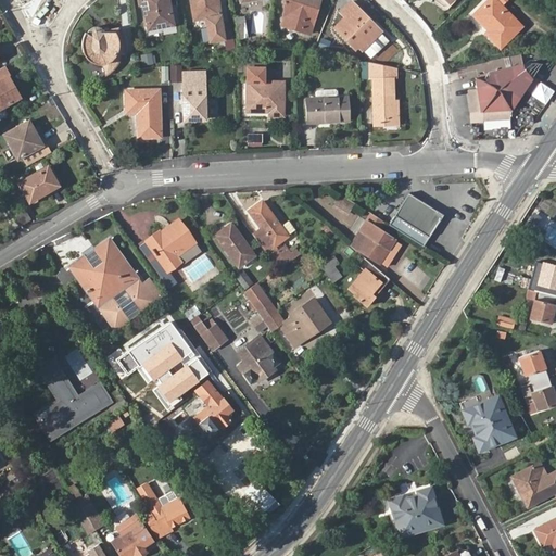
[(139,0),(147,33),(171,28),(165,0),(139,0)]
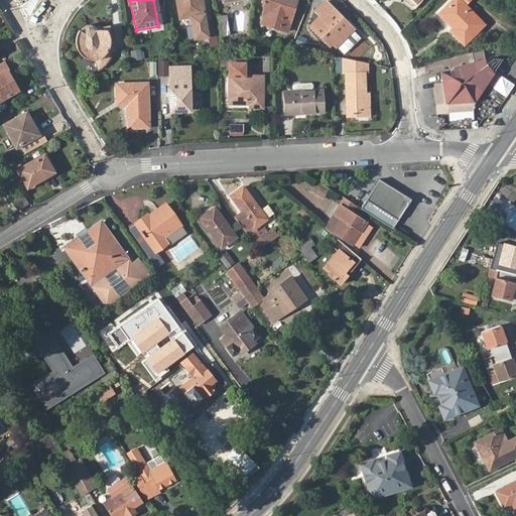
[(192,28),(207,26),(201,0),(174,0),(179,19),(190,18),(192,28)]
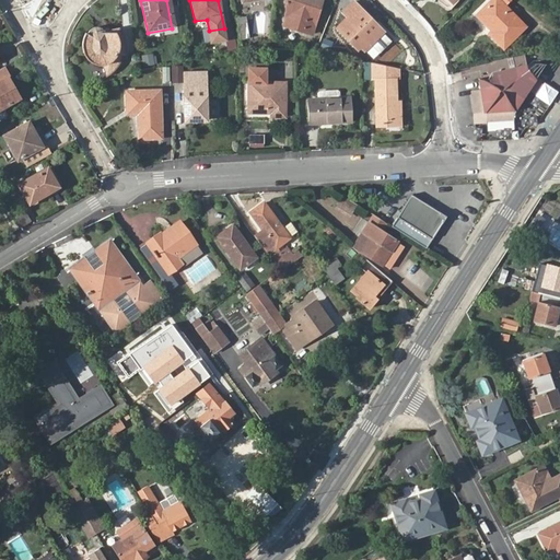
[(283,0),(287,11),(282,24),(312,33),(322,0),(283,0)]
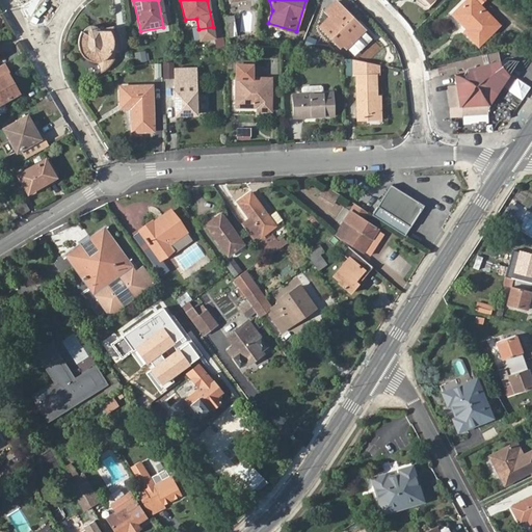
[(468,0),(454,15),(469,29),(466,31),(479,44),(498,25),(480,7),(487,0),(468,0)]
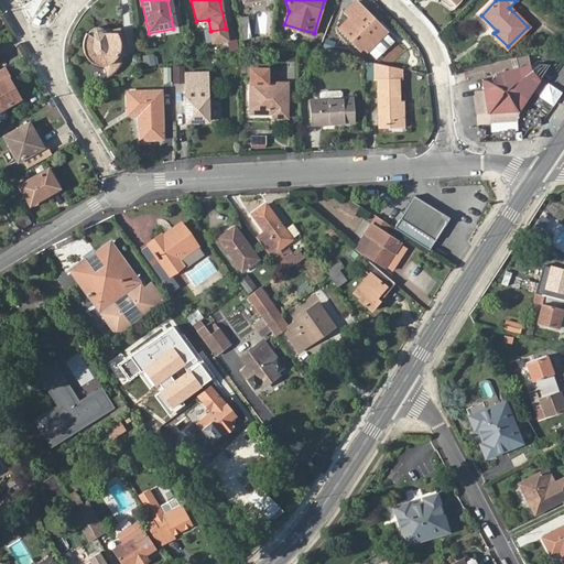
[(375,28),(378,25),(355,2),(345,12),(350,18),(340,28),(360,49),(362,46),(367,51),(382,35),(375,28)]
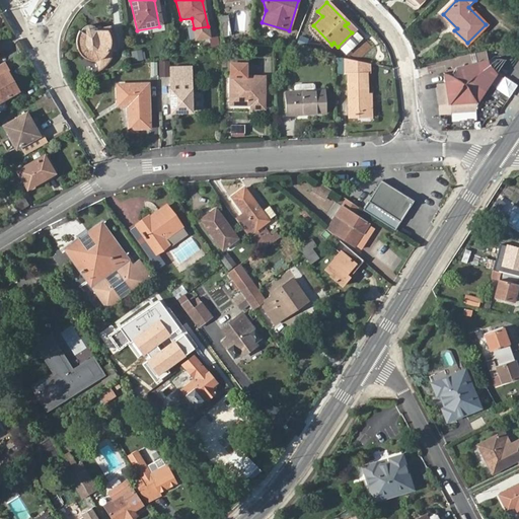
[(355,30),(348,23),(345,25),(352,32),(355,30)]
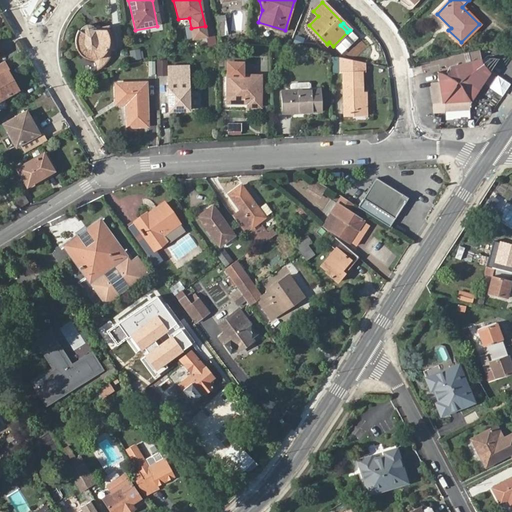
[(77,38),(77,45),(78,47),(79,50),(80,52),(84,55),(86,57),(88,58),(92,58),(97,71),(101,69),(103,68),(105,66),(109,62),(110,59),(110,57),(117,55),(113,41),(111,38),(109,33),(107,27),(93,30),(92,29),(90,27),(86,26),(83,27),(81,28),(78,30),(77,35),(77,38)]
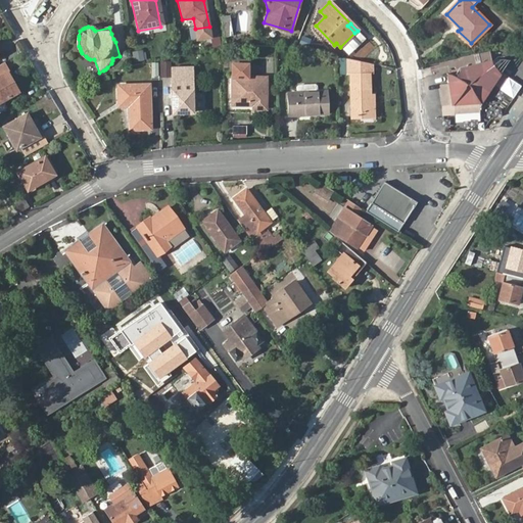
[(211,37),(209,27),(195,29),(197,40),(211,37)]
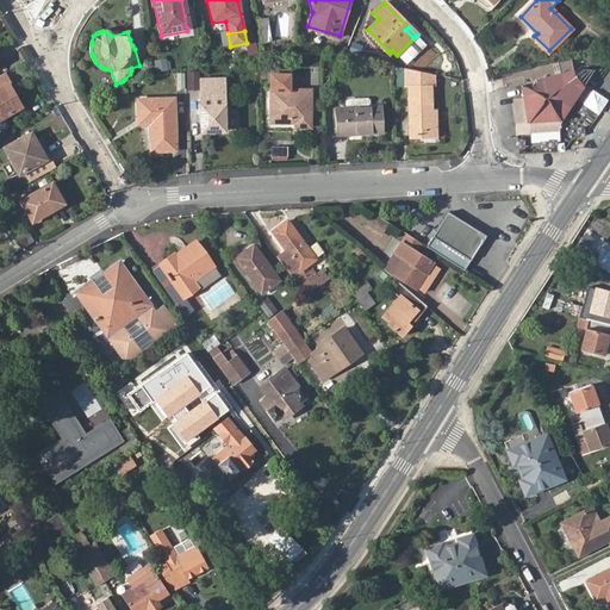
[(168,57),(155,60),(157,72),(170,69),(168,57)]
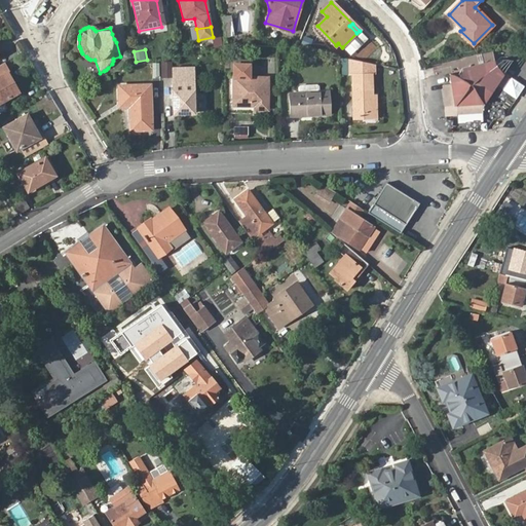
[(353,59),(340,55),(340,75),(354,74),(353,59)]
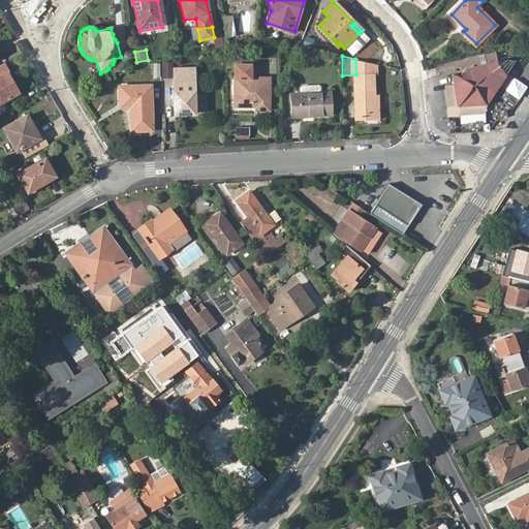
[(376,114),(375,95),(375,74),(374,63),(355,59),(356,74),(356,105),(360,105),(360,112),(356,112),(356,119),(367,119),(367,115),(376,114)]
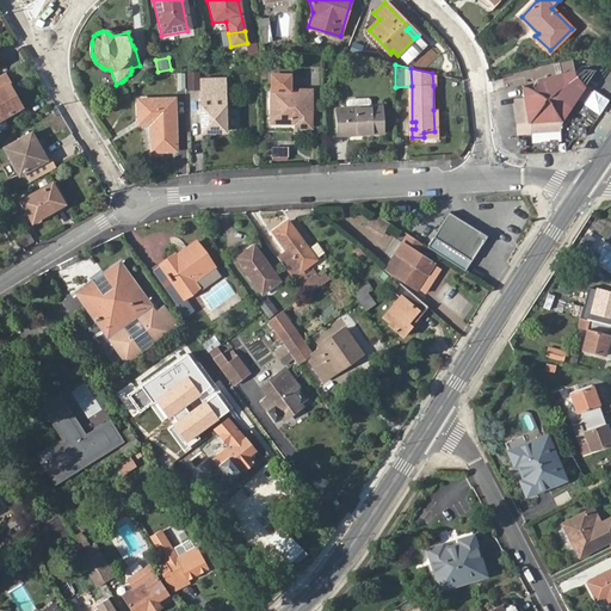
[(186,90),(198,90),(198,71),(186,71),(186,90)]
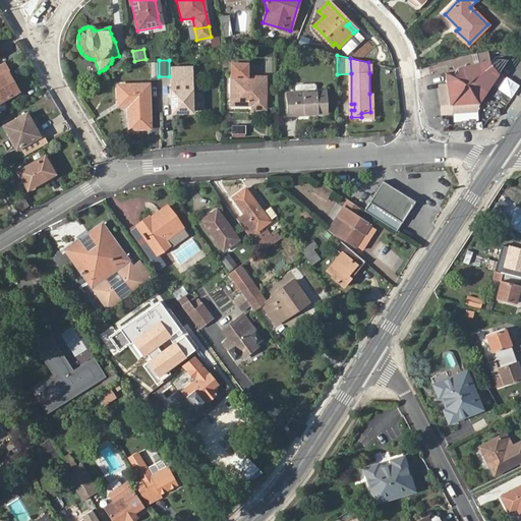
[(433,60),(429,61),(431,70),(449,66),(449,63),(440,65),(440,64),(435,65),(433,60)]
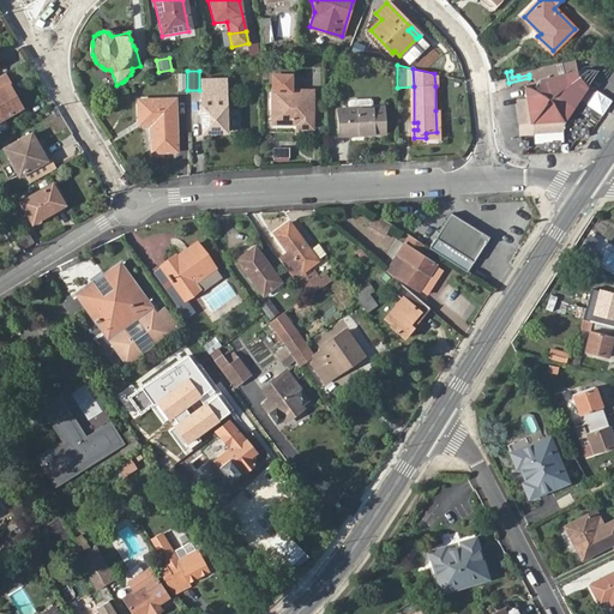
[(522,122),(533,120),(530,122),(531,125),(534,134),(564,132),(565,122),(566,125),(569,125),(566,121),(589,88),(590,90),(591,88),(581,73),(581,71),(531,80),(528,84),(525,82),(524,84),(527,85),(529,97),(517,98),(522,122)]
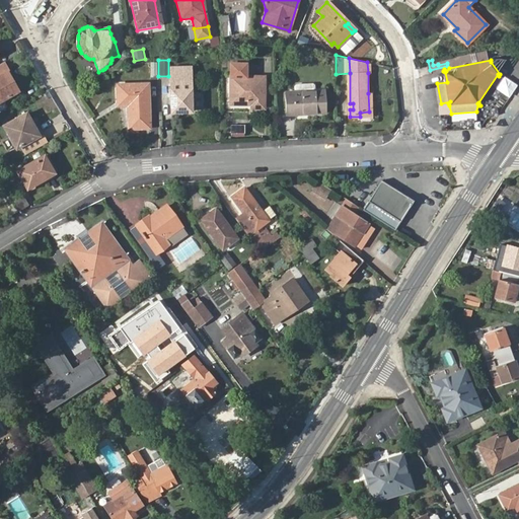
[(0,103),(6,99),(6,98),(14,93),(8,84),(12,82),(7,72),(8,71),(4,64),(0,65),(0,103)]
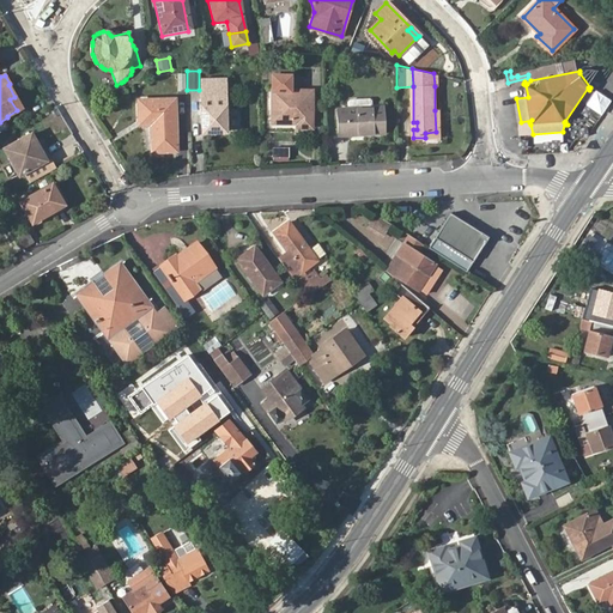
[(273,76),(273,122),(298,122),(298,127),(311,127),(311,90),(291,90),(291,76),(273,76)]
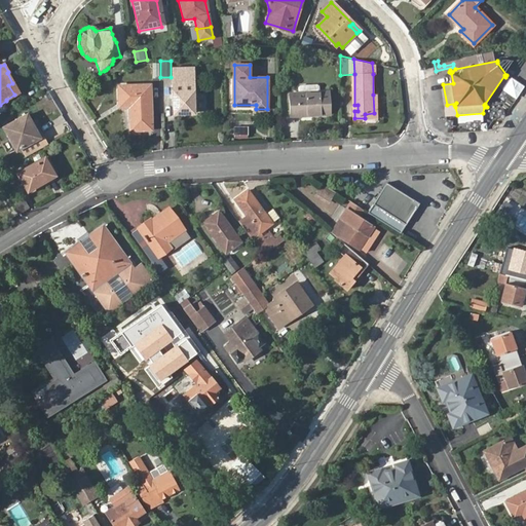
[(173,80),(173,111),(182,111),(182,115),(194,114),(193,80),(173,80)]
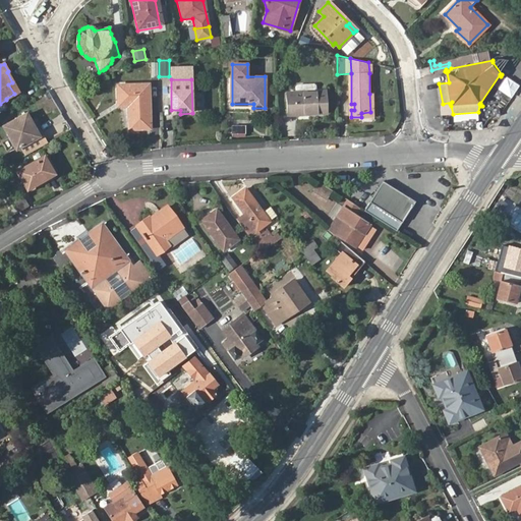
[(18,92),(12,82),(8,84),(14,94),(18,92)]
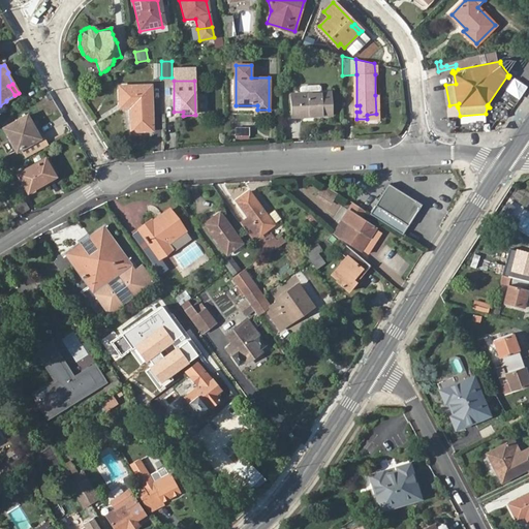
[(291,94),(292,117),(333,115),(332,92),(319,92),(318,86),(317,86),(300,86),(299,88),(300,94),(291,94)]
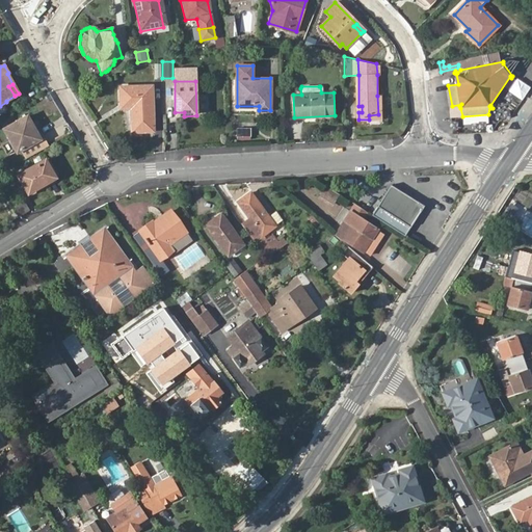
[(131,103),(132,133),(153,133),(152,88),(120,88),(120,103),(131,103)]
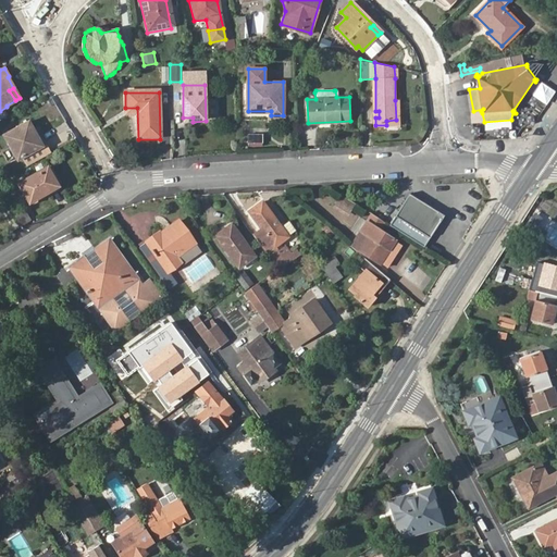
[(399,100),(395,100),(396,120),(386,121),(386,125),(400,124),(399,100)]
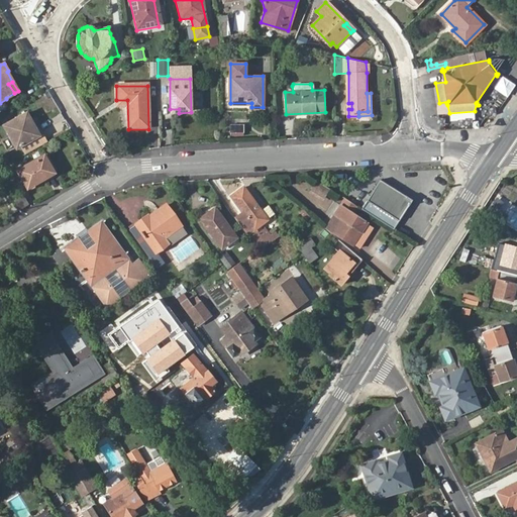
[(3,126),(15,148),(39,135),(26,113),(3,126)]
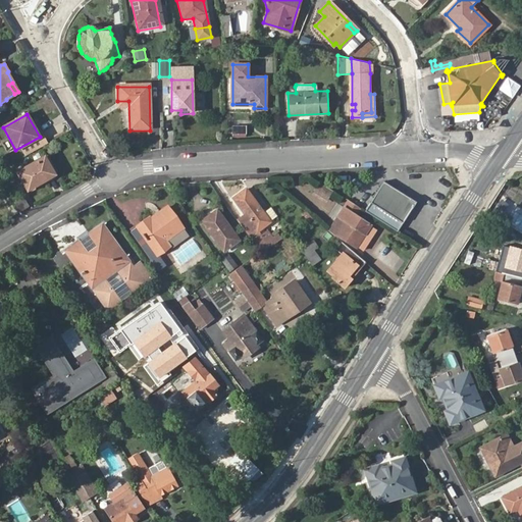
[(231,124),(231,136),(246,137),(246,124),(231,124)]
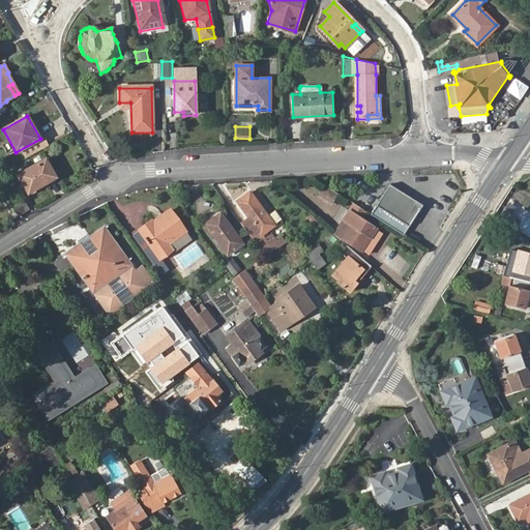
[(17,175),(27,194),(56,178),(46,159),(17,175)]
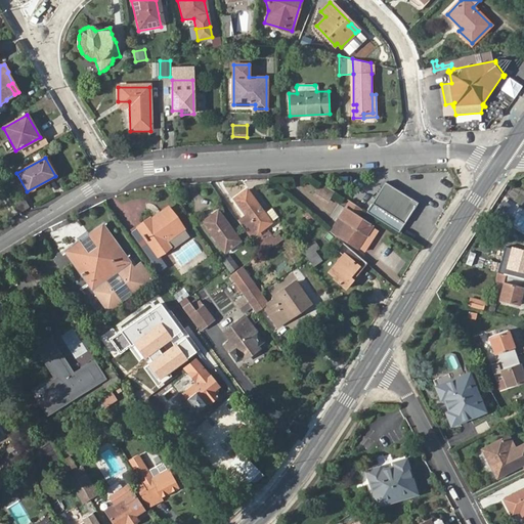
[(313,194),(326,203),(334,191),(320,182),(313,194)]
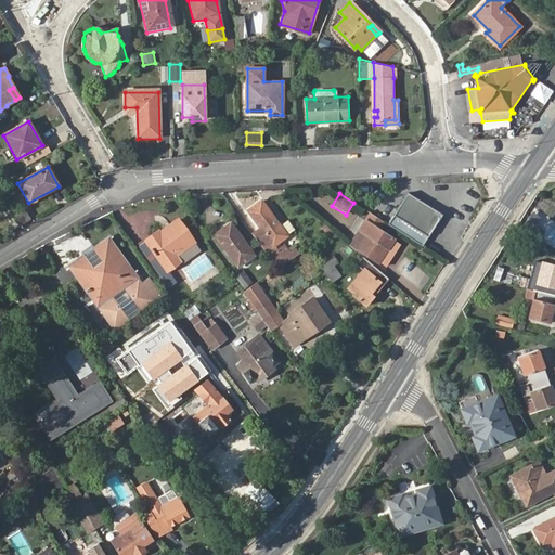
[(409,193),(395,216),(426,234),(440,213),(409,193)]
